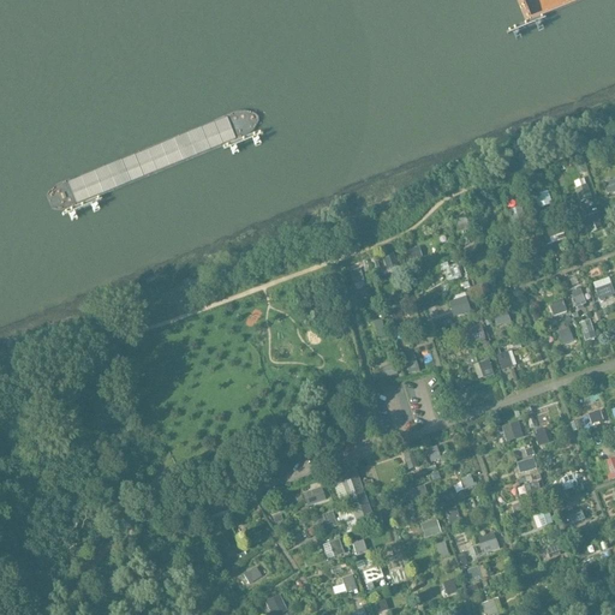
[(614,192),(614,179),(602,184),(607,196),(614,192)]
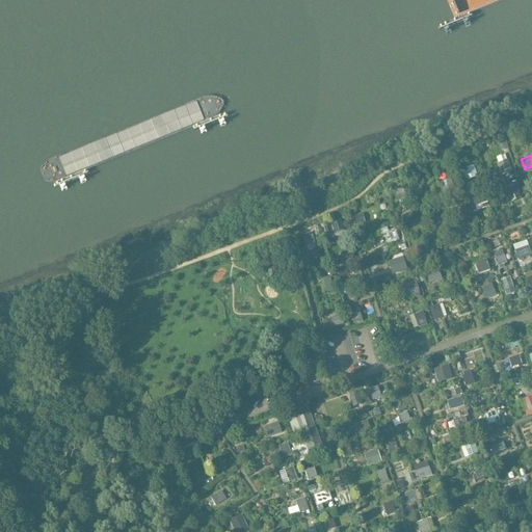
[(497,163),(501,175),(510,171),(506,160),(497,163)]
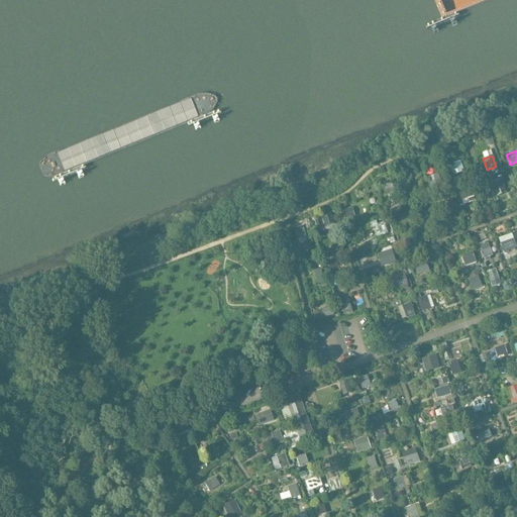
[(462,172),(459,162),(448,166),(451,176),(462,172)]
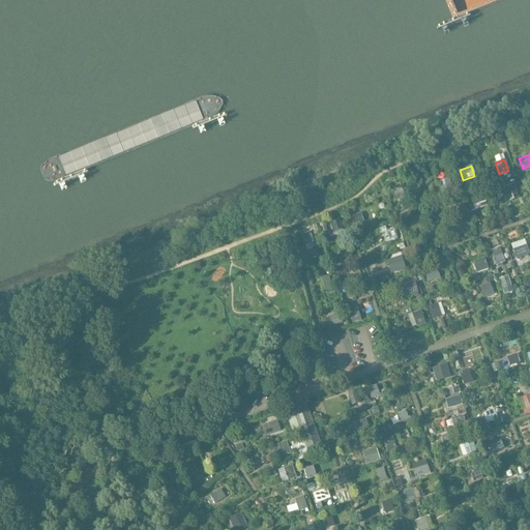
[(448,179),(437,182),(441,195),(451,190),(448,179)]
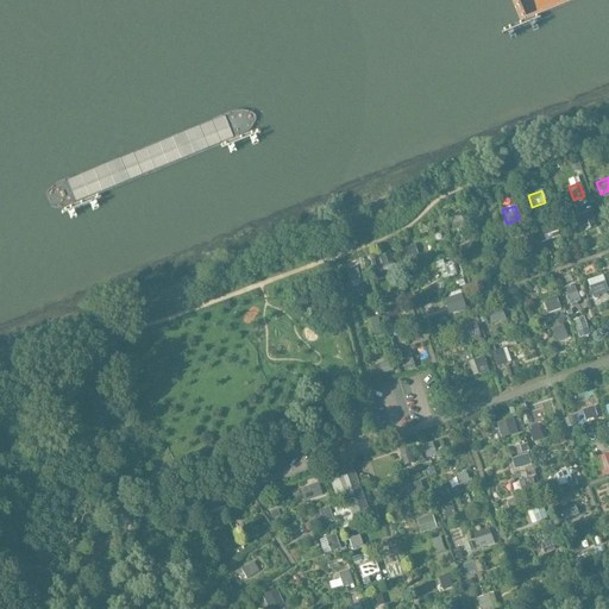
[(576,217),(582,231),(597,226),(592,211),(576,217)]
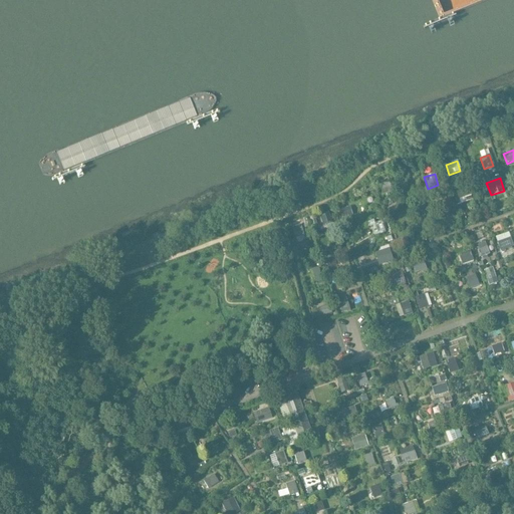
[(391,192),(388,183),(378,186),(381,195),(391,192)]
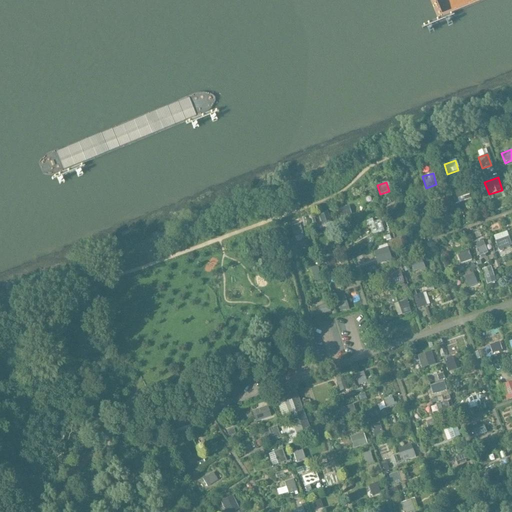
[(468,195),(465,186),(453,190),(456,199),(468,195)]
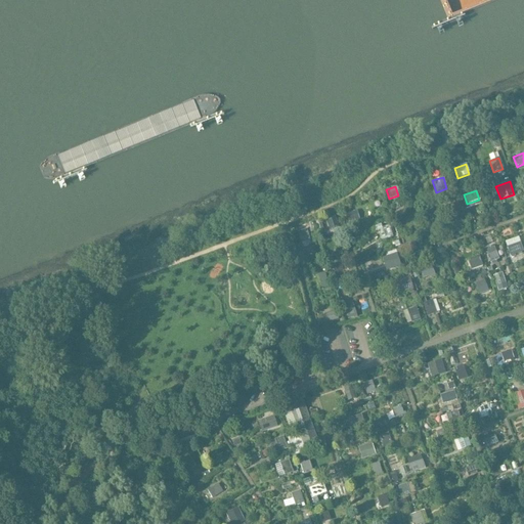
[(447,210),(449,217),(460,214),(457,207),(447,210)]
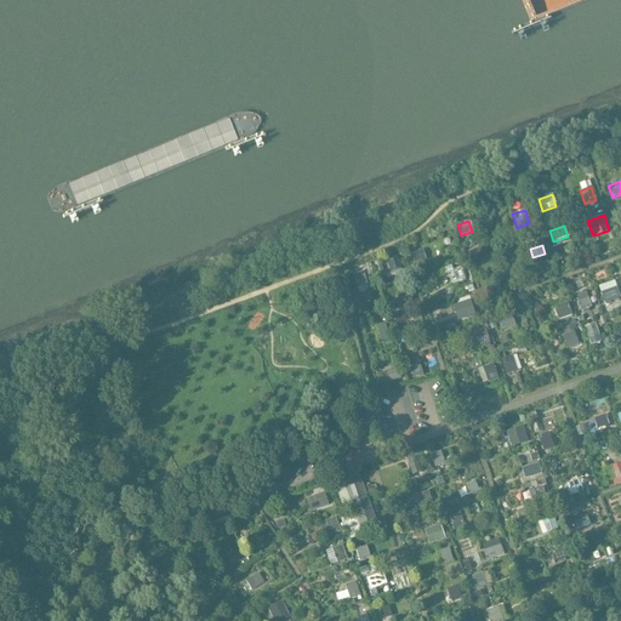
[(482,263),(477,250),(467,252),(471,267),(482,263)]
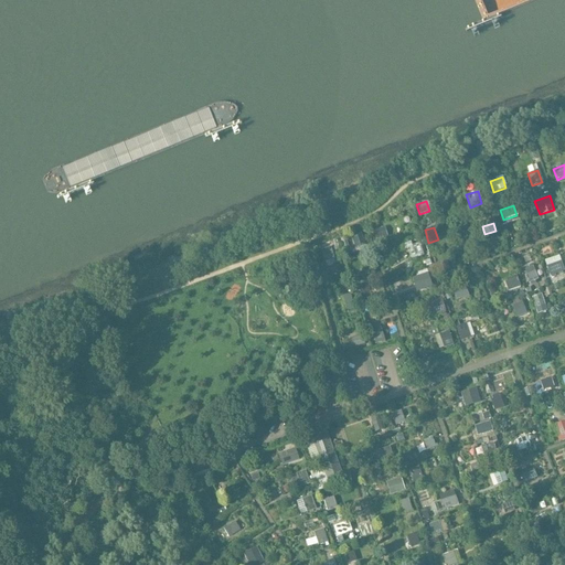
[(384,228),(374,231),(376,240),(387,237),(384,228)]
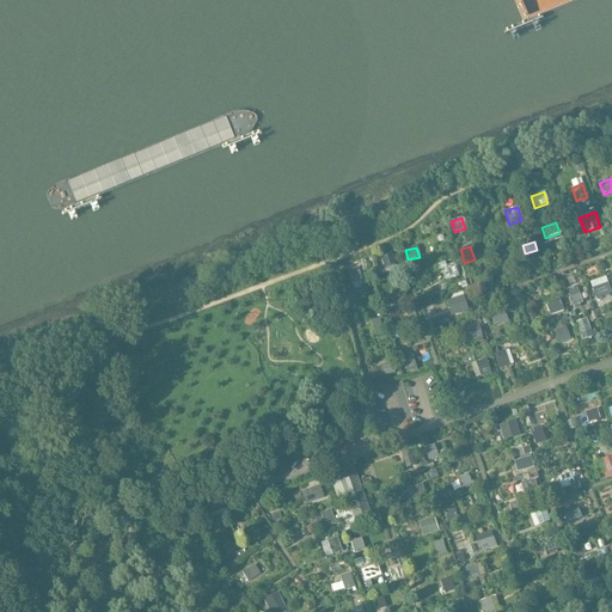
[(392,255),(381,258),(384,267),(395,263),(392,255)]
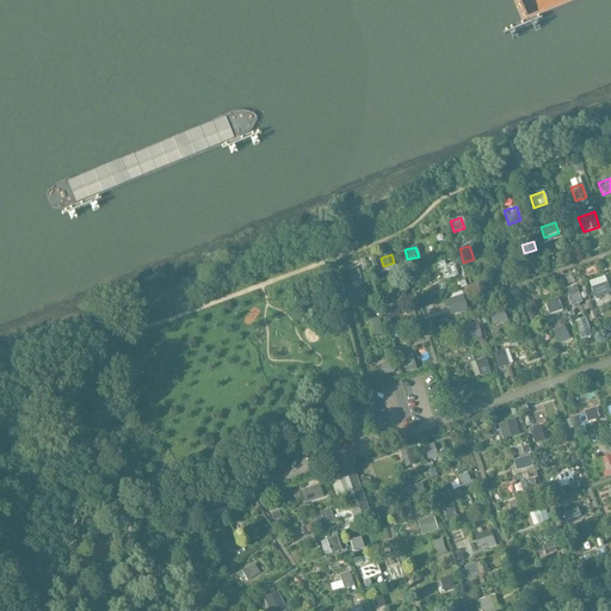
[(439,269),(443,281),(456,276),(452,264),(439,269)]
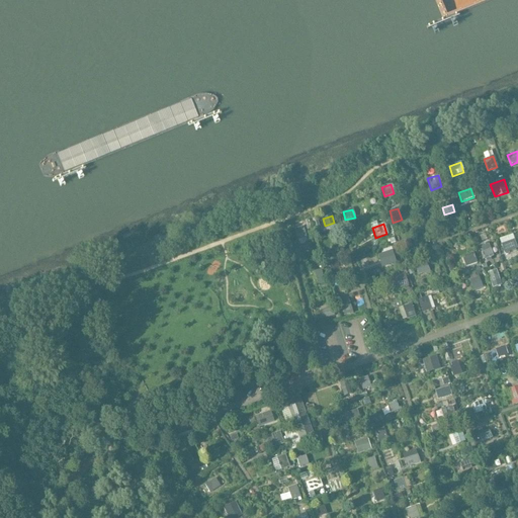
[(305,238),(303,231),(301,227),(292,230),(295,241),(305,238)]
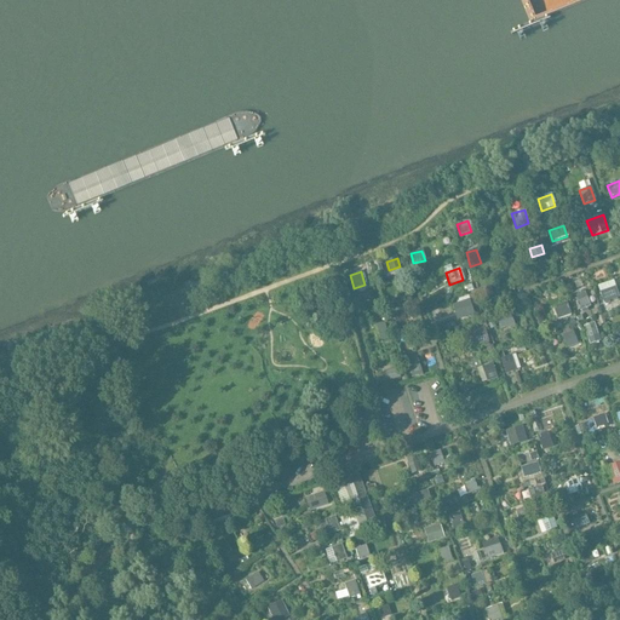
[(392,273),(384,275),(386,283),(395,281),(392,273)]
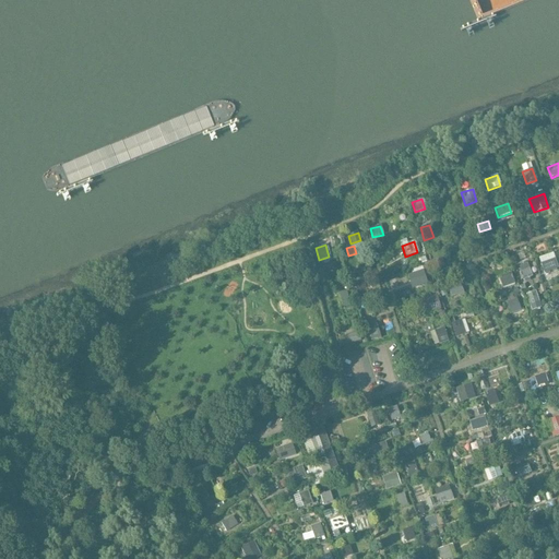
[(430,261),(433,272),(444,269),(440,258),(430,261)]
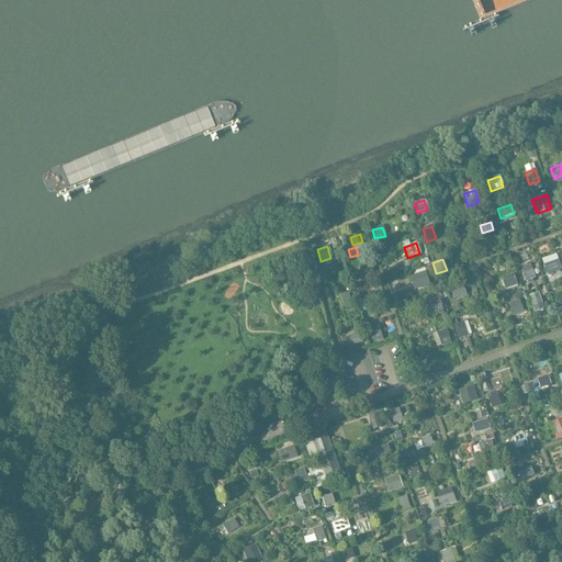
[(546,276),(561,270),(558,260),(542,267),(546,276)]
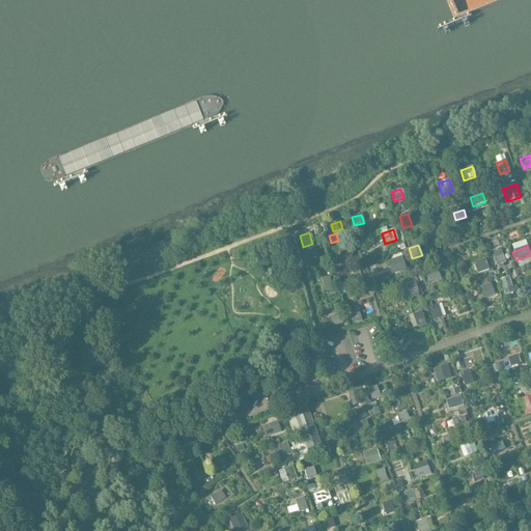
[(505,263),(502,255),(494,258),(496,267),(505,263)]
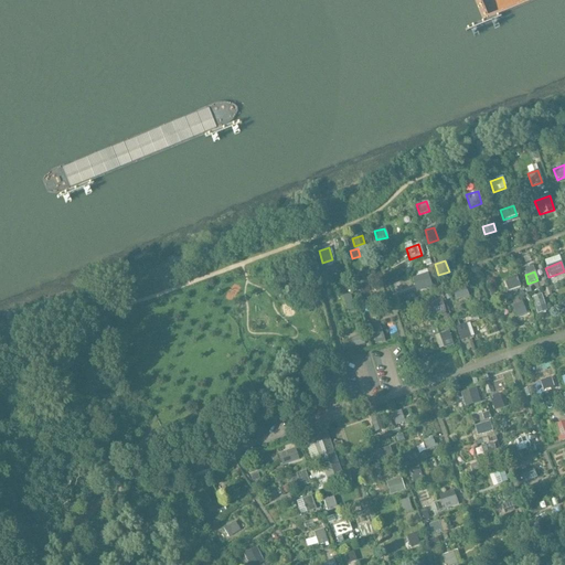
[(411,279),(414,287),(428,280),(426,276),(424,277),(422,274),(411,279)]
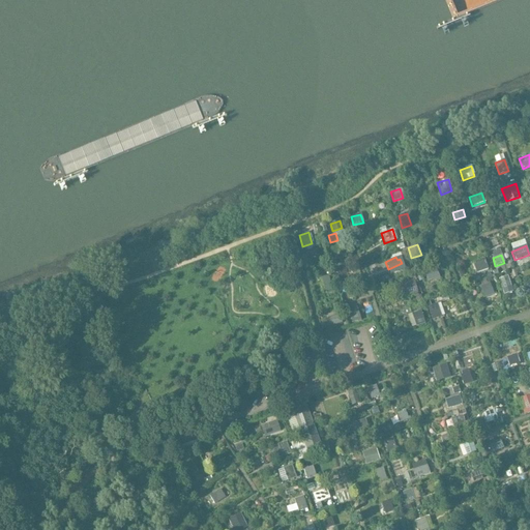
[(484,260),(474,264),(477,273),(489,269),(484,260)]
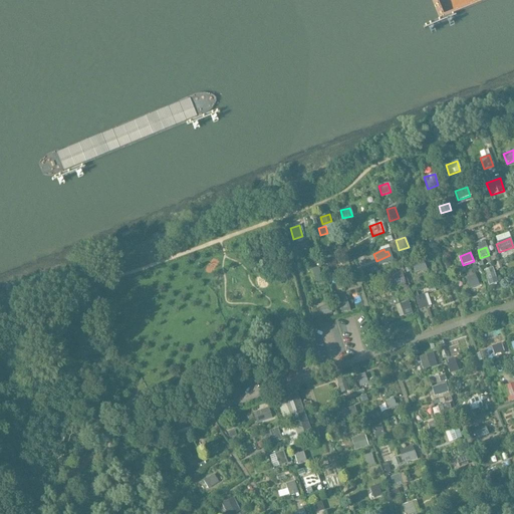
[(335,265),(332,257),(323,260),(326,268),(335,265)]
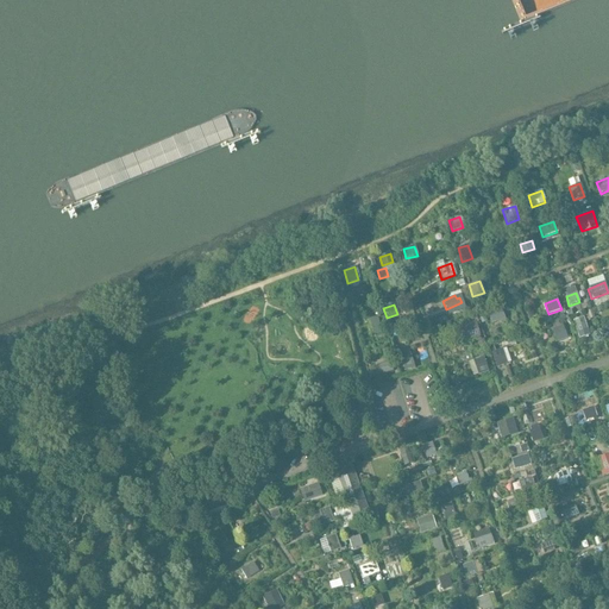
[(503,308),(490,312),(493,322),(507,319),(503,308)]
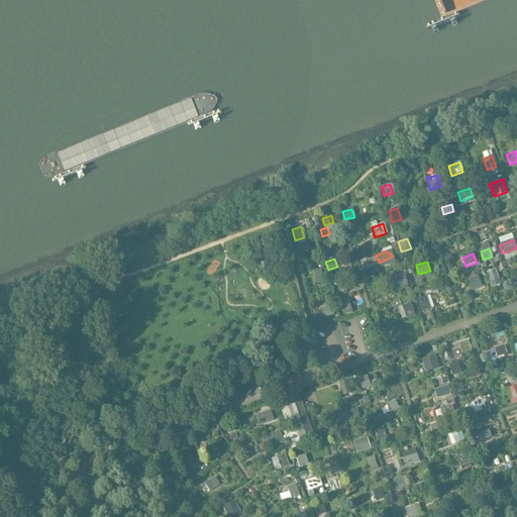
[(311,272),(315,285),(322,283),(318,270),(311,272)]
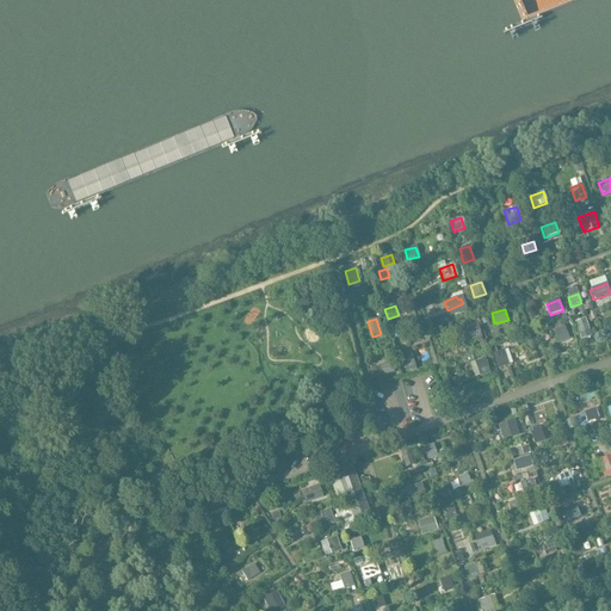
[(580,334),(590,331),(585,320),(576,323),(580,334)]
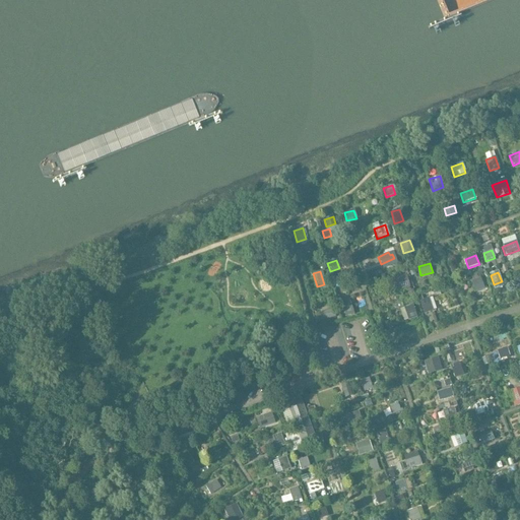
[(394,280),(396,289),(408,287),(406,277),(394,280)]
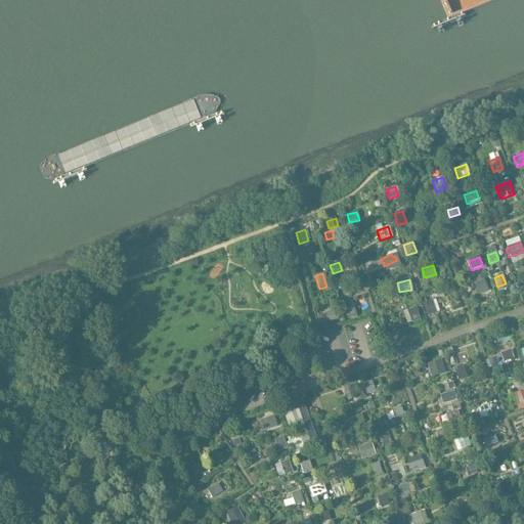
[(487,292),(483,280),(474,284),(478,295),(487,292)]
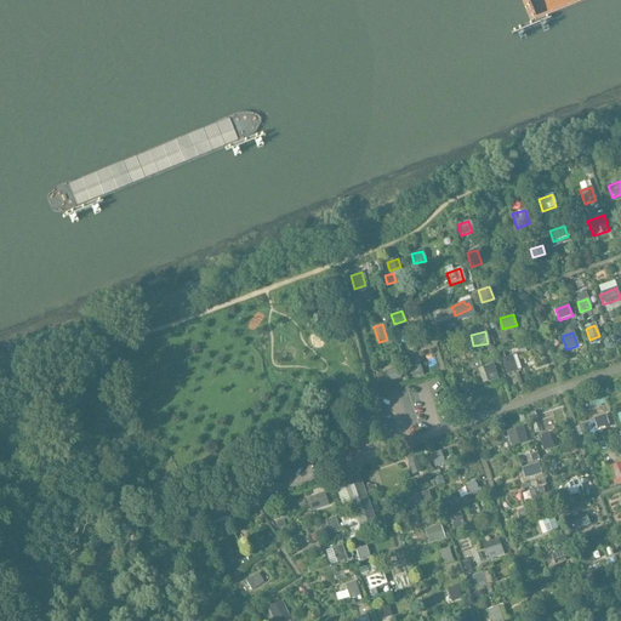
[(500,360),(505,375),(514,371),(511,357),(500,360)]
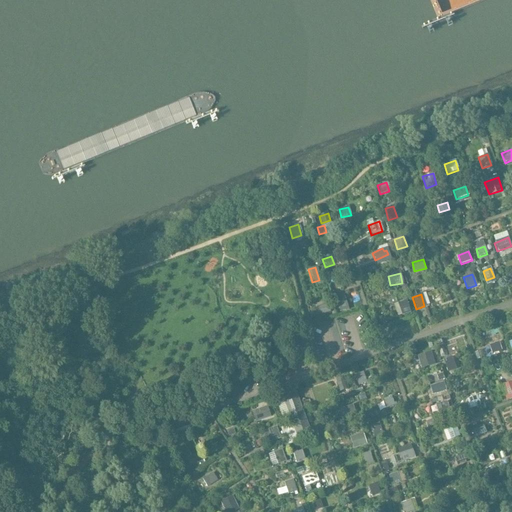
[(346,308),(344,299),(335,301),(339,310),(346,308)]
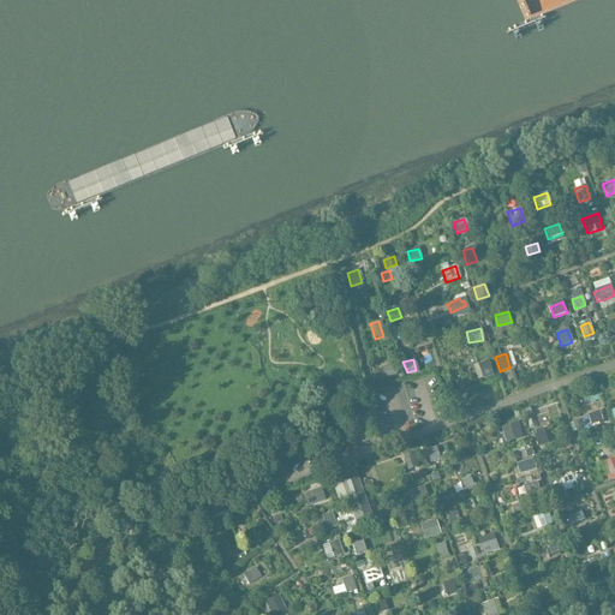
[(490,375),(485,363),(478,365),(481,374),(476,376),(477,380),(490,375)]
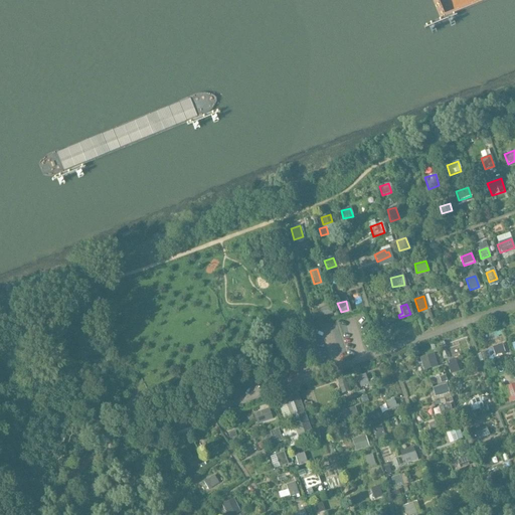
[(330,315),(328,307),(317,310),(319,318),(330,315)]
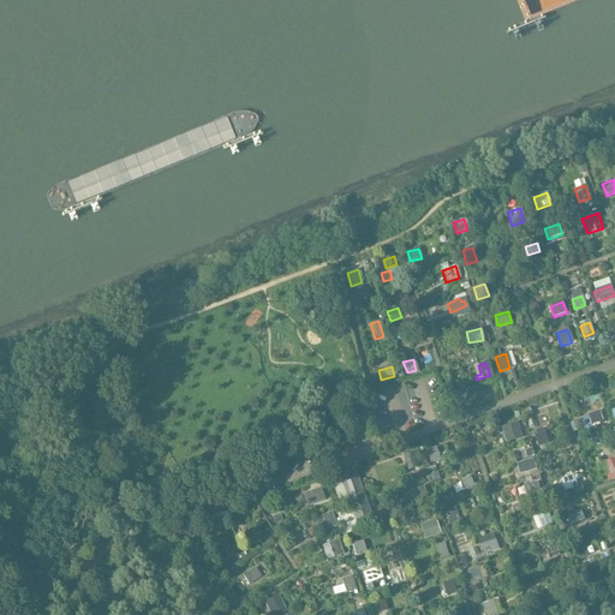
[(599,412),(591,416),(593,424),(599,422),(599,424),(603,423),(599,412)]
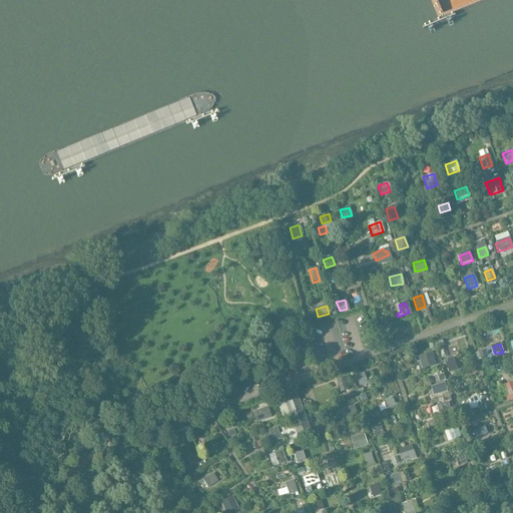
[(421,358),(424,369),(434,366),(431,355),(421,358)]
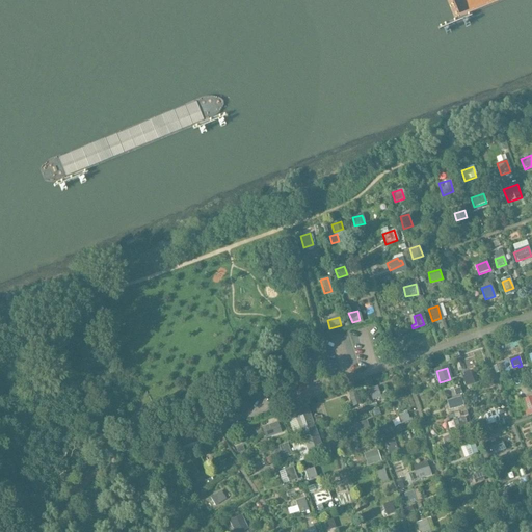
[(466,387),(474,383),(470,372),(461,375),(466,387)]
